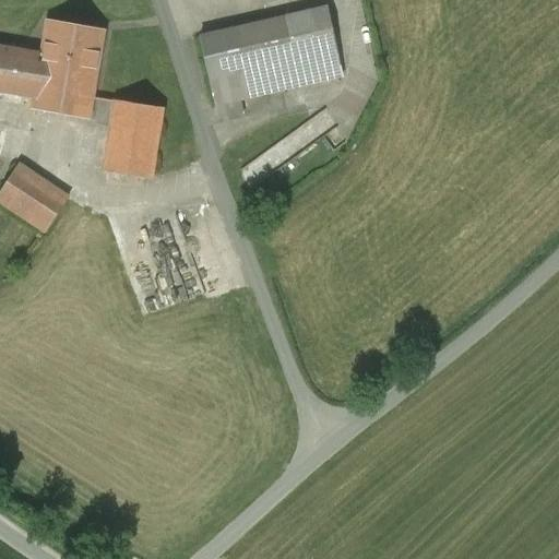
[(326,8),(200,37),(215,106),(342,78),(326,8)]
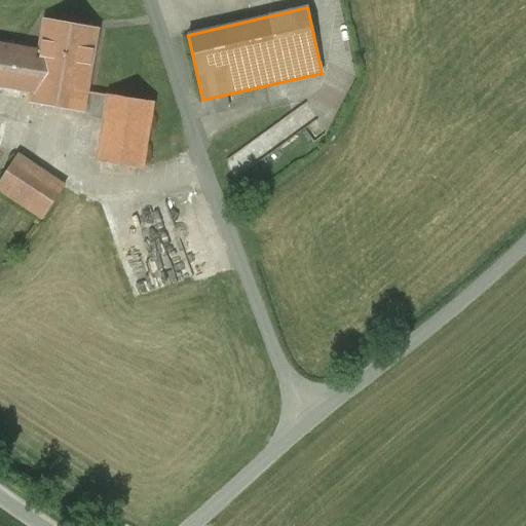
[(99,29),(44,20),(38,52),(32,90),(30,103),(83,112),(99,29)]
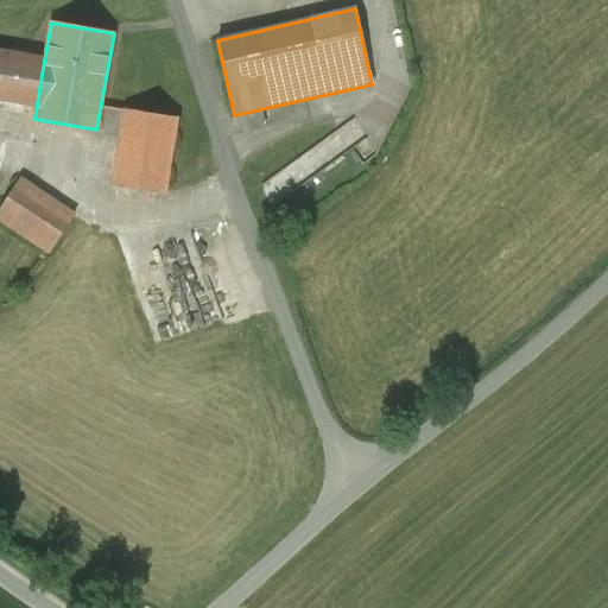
[(44,61),(0,52),(0,99),(37,105),(44,61)]
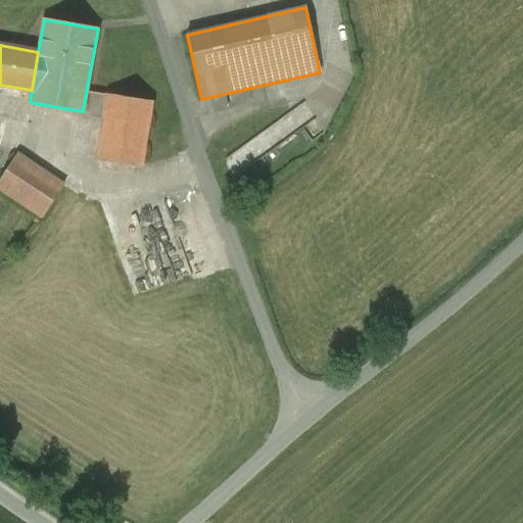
[(107,95),(92,93),(88,116),(103,120),(107,95)]
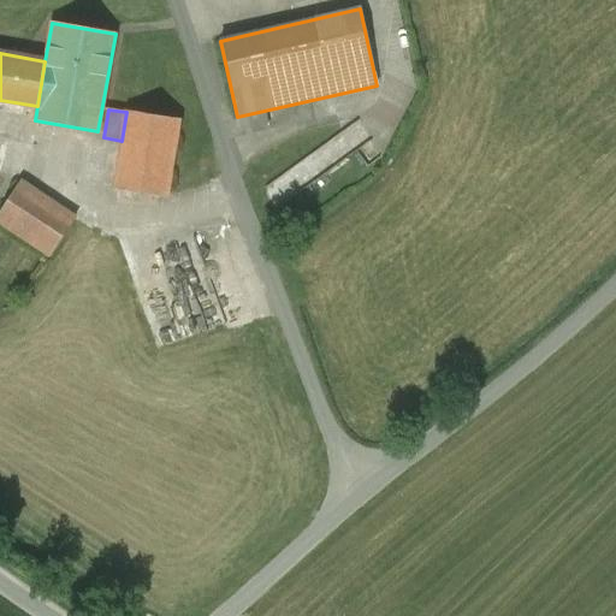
[(179,120),(126,112),(122,141),(114,188),(166,197),(179,120)]
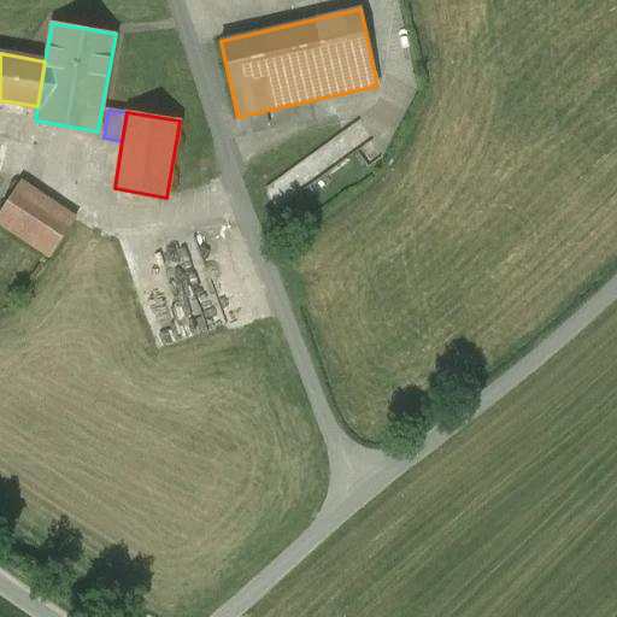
[(30,203),(13,192),(0,211),(0,222),(51,257),(64,238),(24,212),(30,203)]
